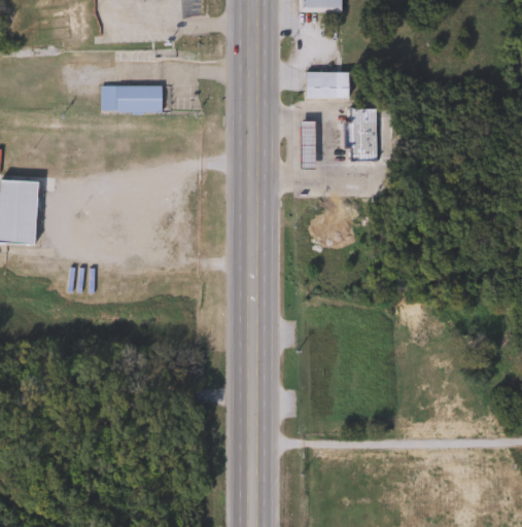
[(342,0),(342,10),(301,10),(301,0),(342,0)]
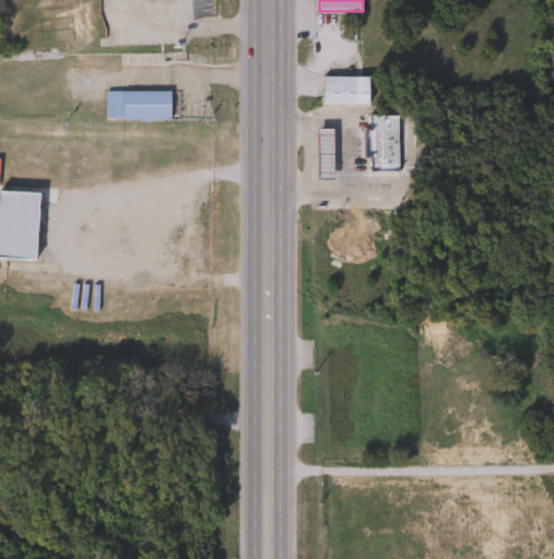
[(370,105),(326,105),(326,78),(370,78),(370,105)]
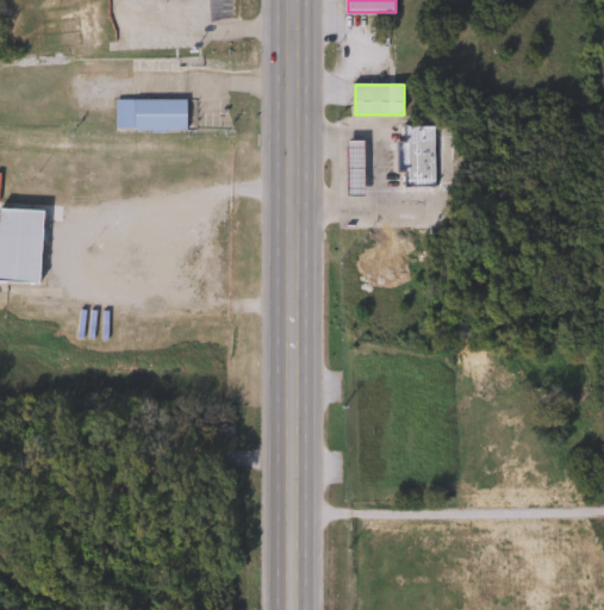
[(186,99),(186,130),(117,130),(117,99),(186,99)]
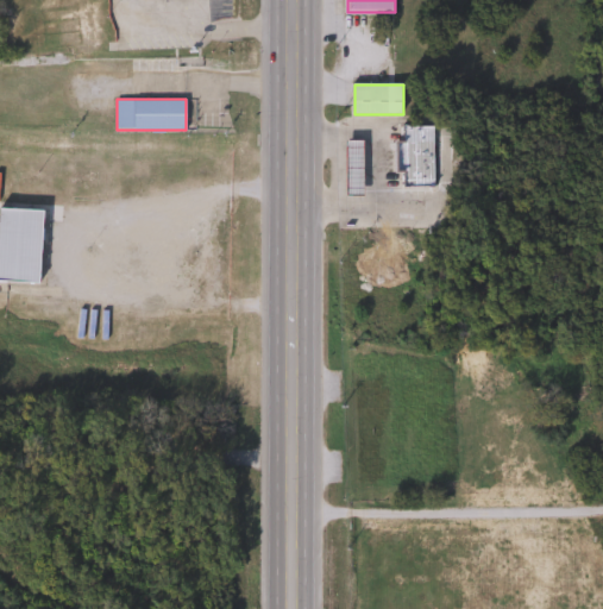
[(435,139),(435,189),(402,189),(402,139),(435,139)]
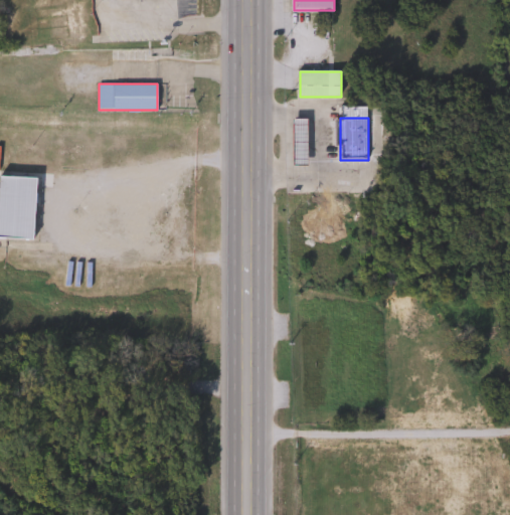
[(294,165),(294,119),(308,119),(308,165),(294,165)]
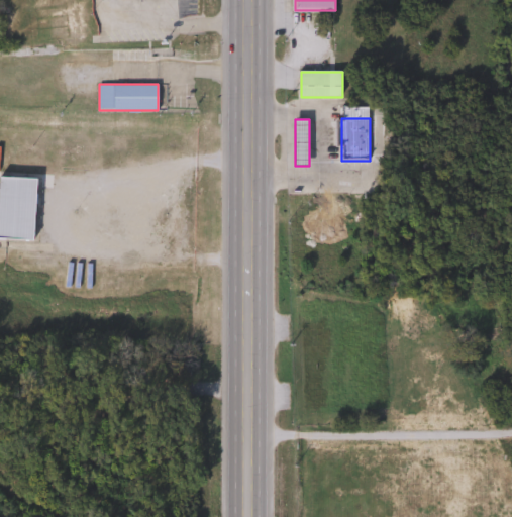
[(0,240),(0,177),(38,178),(36,241),(0,240)]
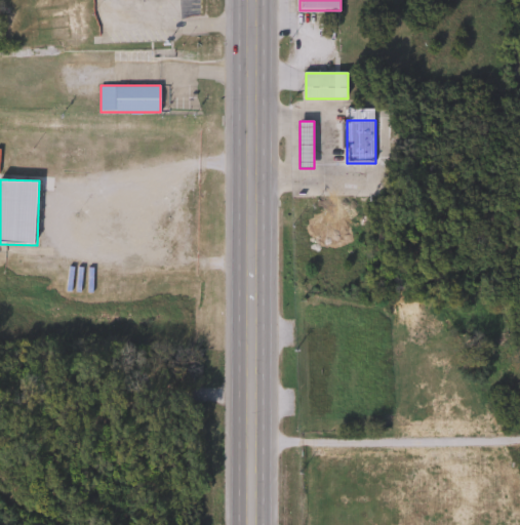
All buildings are outlined.
